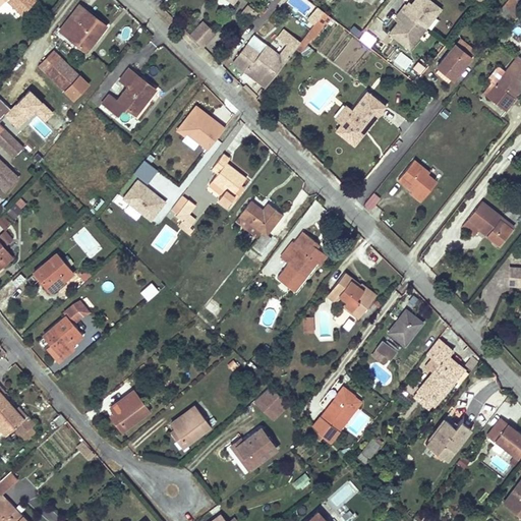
[(22,13),(35,0),(16,0),(12,5),(22,13)]
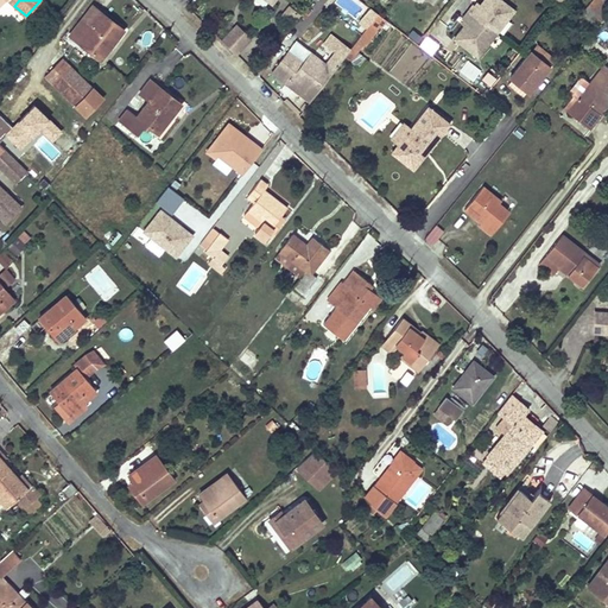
[(358,0),(335,0),(353,16),(362,5),(358,0)]
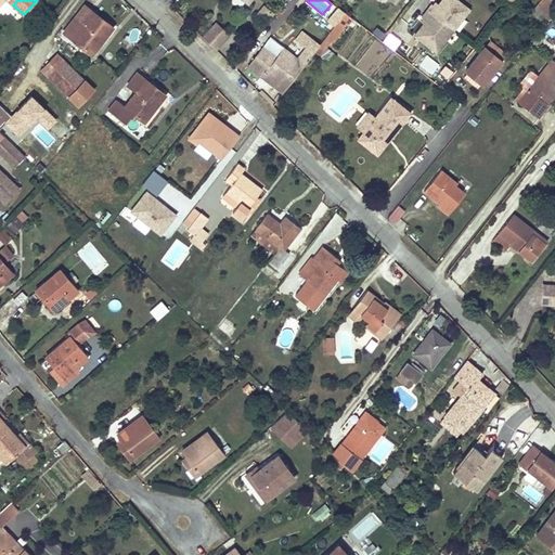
[(453,30),(469,9),(457,0),(441,0),(438,4),(436,8),(434,5),(431,3),(431,4),(426,11),(453,30)]
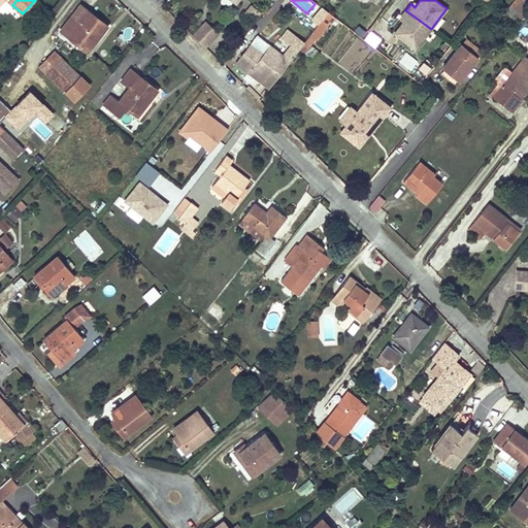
[(512,18),(524,0),(515,0),(505,12),(512,18)]
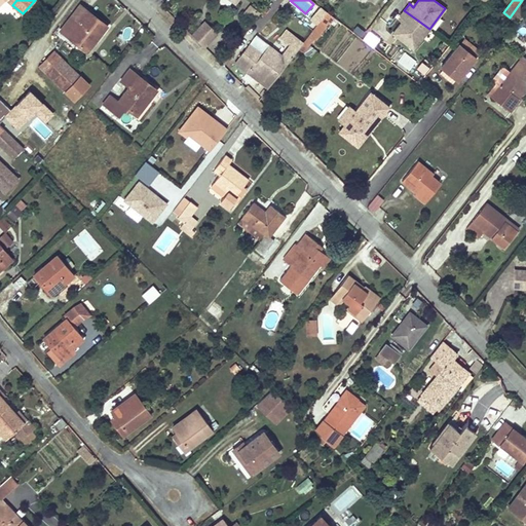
[(92,39),(105,24),(80,5),(61,31),(87,51),(95,41),(92,39)]
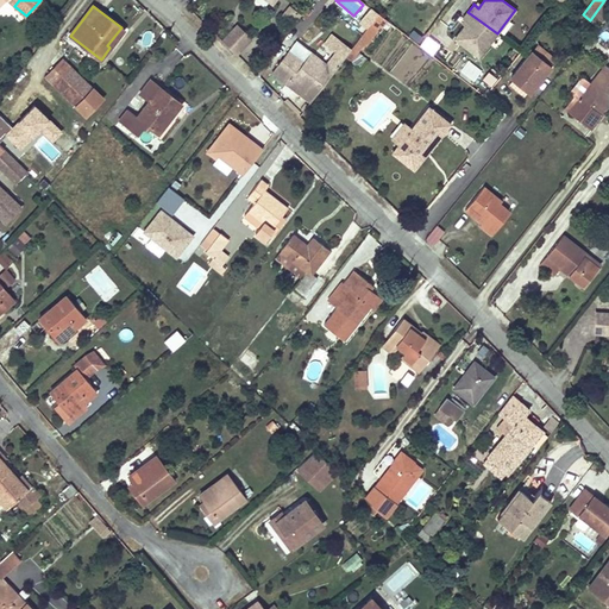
[(293,23),(300,14),(294,11),(290,7),(283,16),(293,23)]
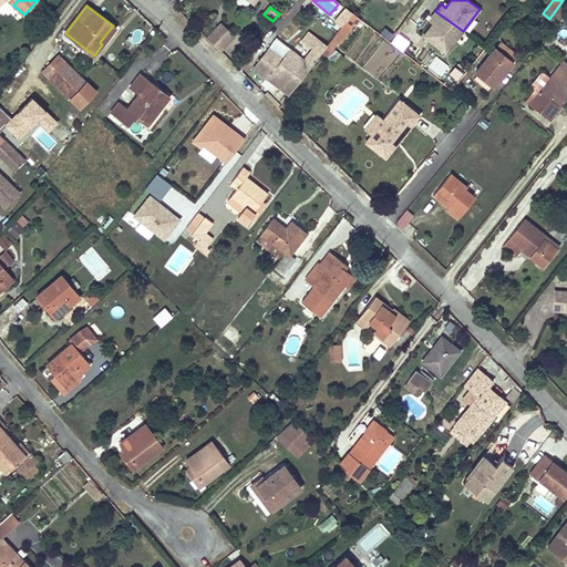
[(342,26),(352,13),(344,7),(334,20),(342,26)]
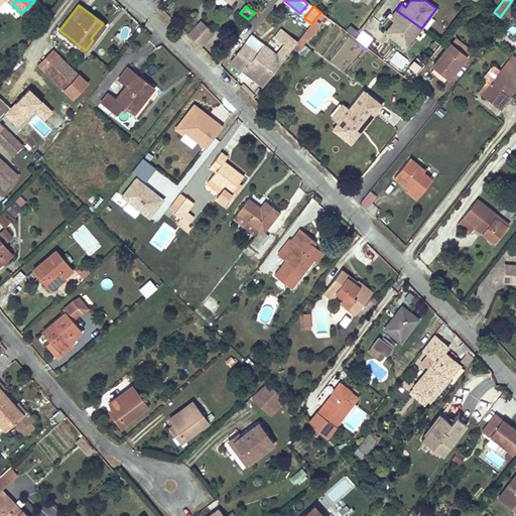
[(405,48),(421,28),(396,10),(392,15),(392,16),(393,17),(396,19),(394,21),(385,32),(405,48)]
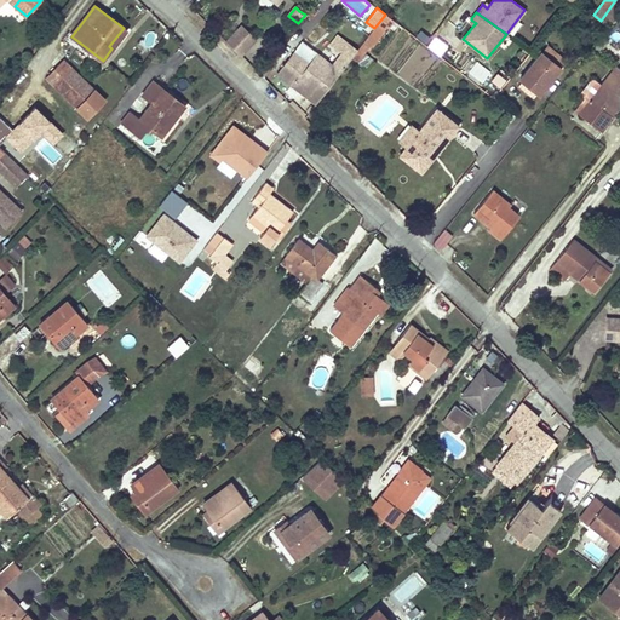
[(371,46),(386,24),(389,27),(394,21),(391,18),(385,13),(380,21),(365,42),(371,46)]
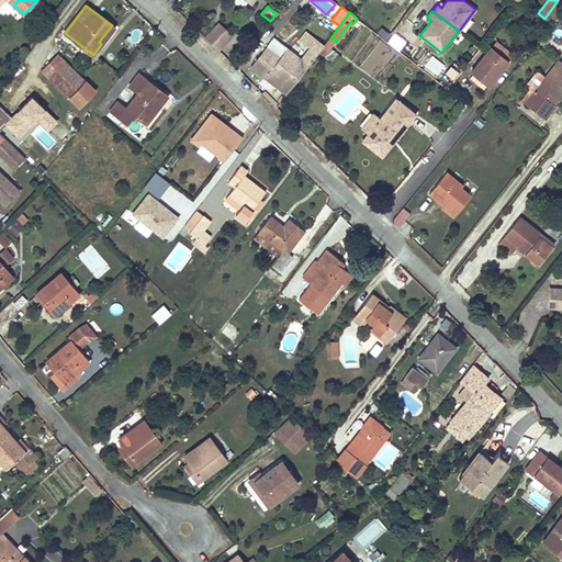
[(218,23),(205,36),(220,51),(233,36),(218,23)]
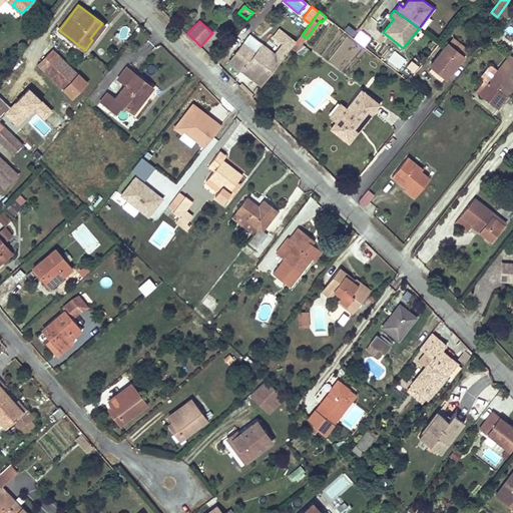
[(92,40),(104,25),(102,23),(90,38),(92,40)]
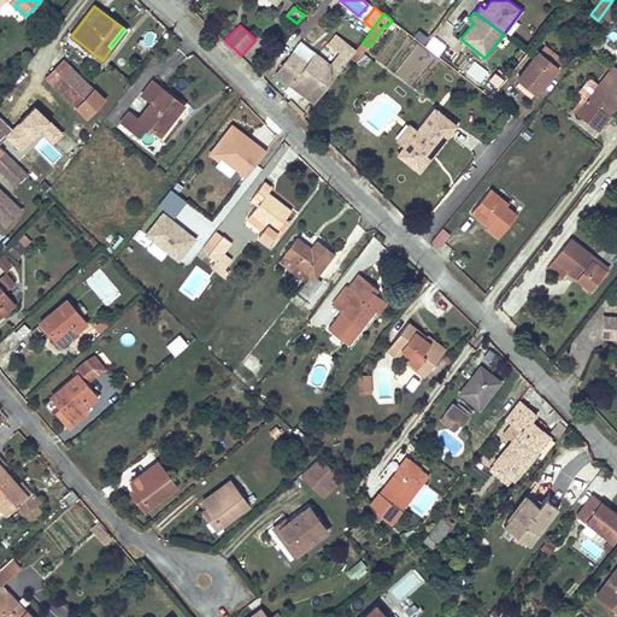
[(434,35),(424,46),(436,56),(446,45),(434,35)]
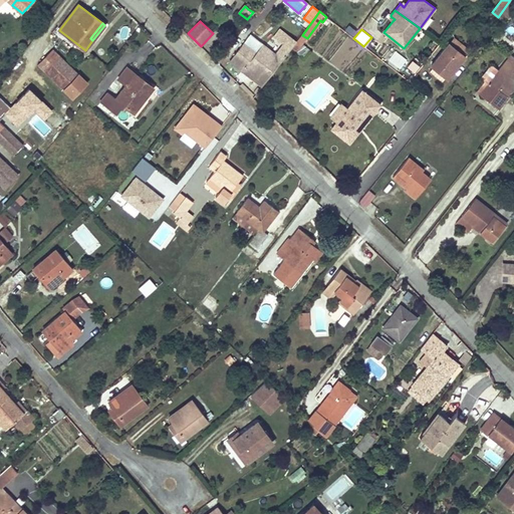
[(296,51),(307,38),(302,35),(292,48),(296,51)]
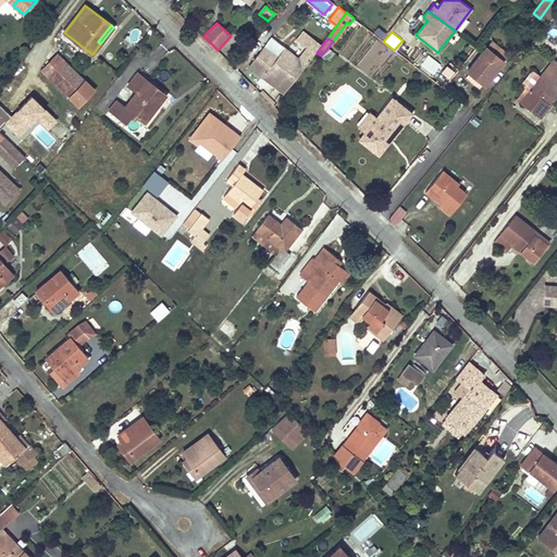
[(508,54),(492,41),(486,47),(503,61),(508,54)]
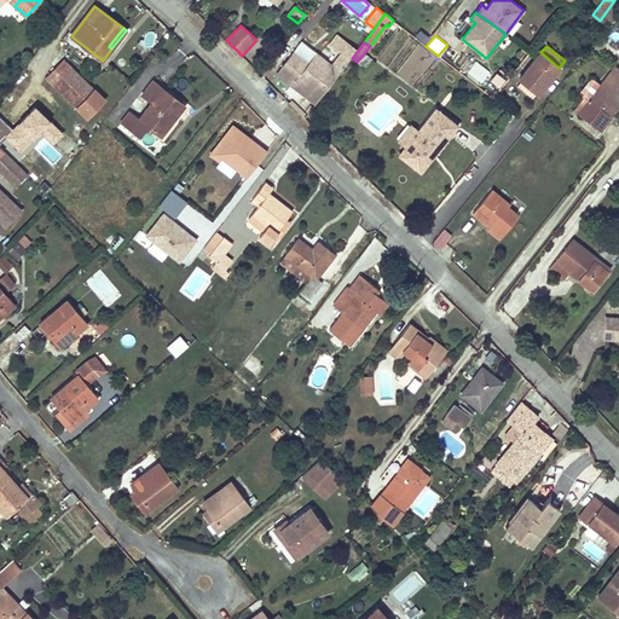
[(308,98),(333,67),(316,53),(307,63),(293,52),(278,70),(294,82),(299,76),(306,82),(300,92),(299,92),(308,98)]
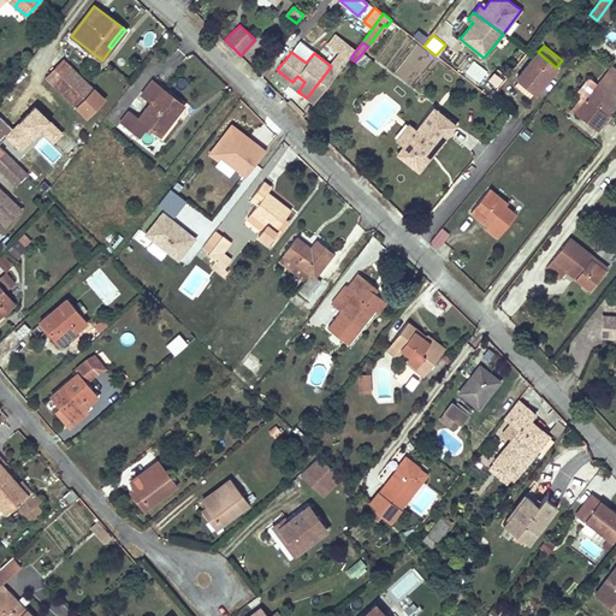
[(535,94),(557,67),(556,67),(538,52),(516,78),(519,80),(534,93),(535,94)]
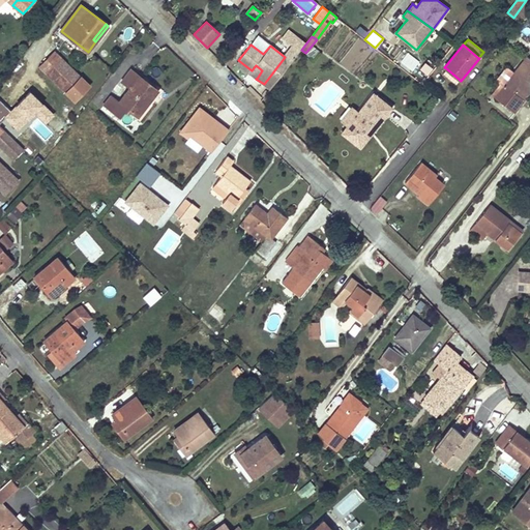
[(56,52),(38,67),(71,101),(88,85),(56,52)]
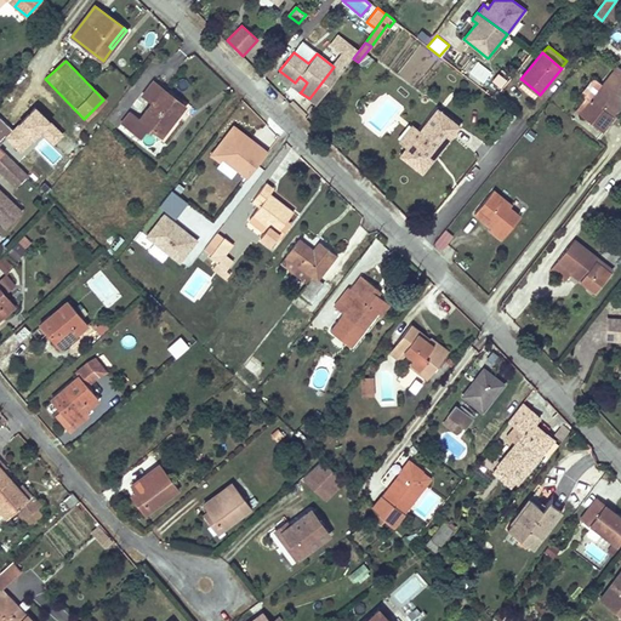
[(620,103),(620,102),(620,68),(616,66),(602,84),(579,114),(602,131),(603,131),(615,118),(614,117),(611,115),(620,103)]
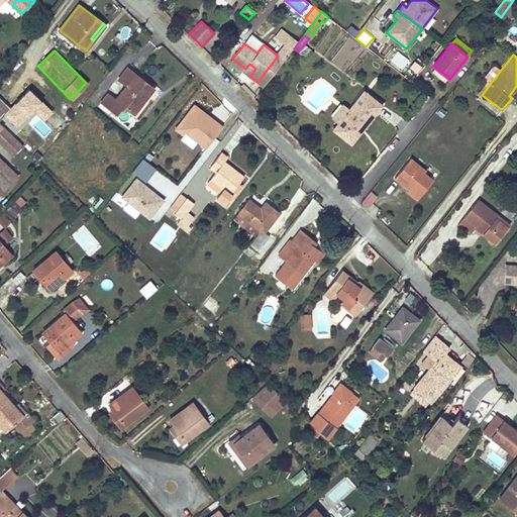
[(245,69),(232,59),(230,62),(249,77),(250,77),(255,69),(249,64),(245,69)]
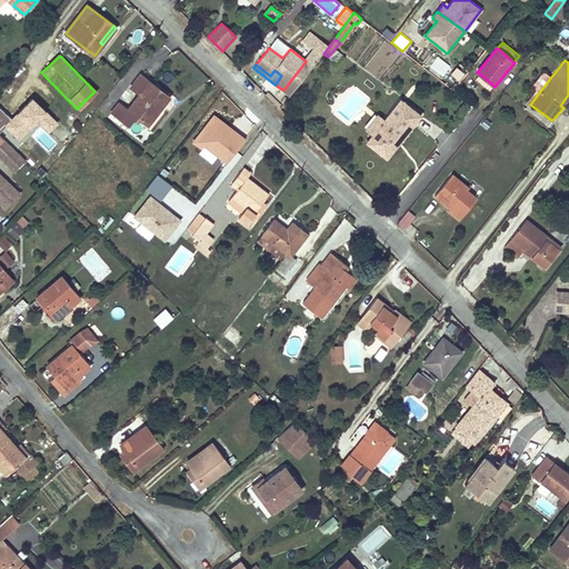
[(530,105),(551,77),(543,71),(532,87),(537,90),(527,101),(530,105)]
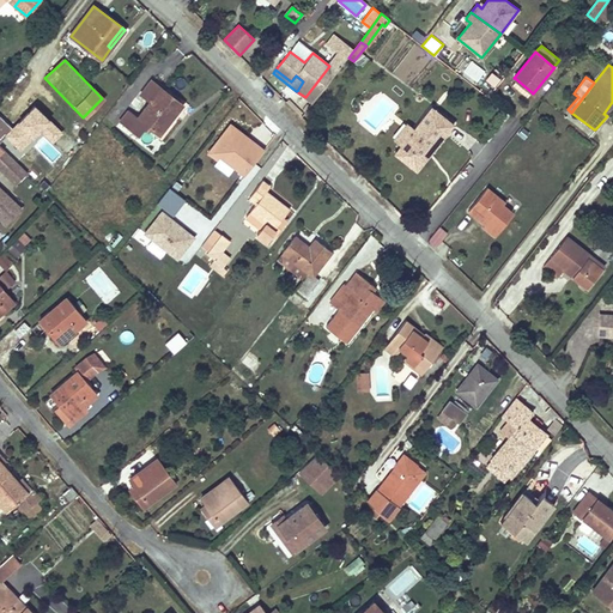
[(532,92),(516,79),(511,85),(527,98),(532,92)]
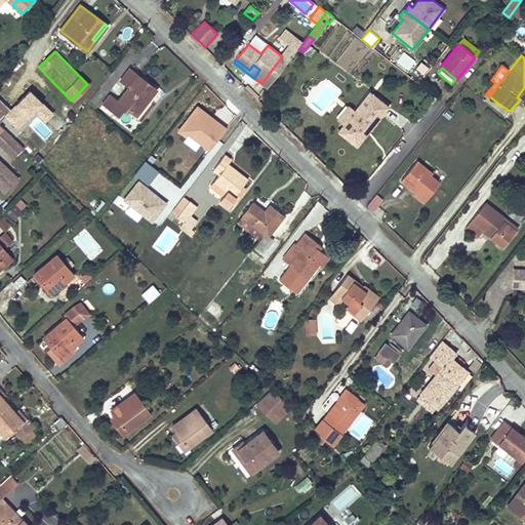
[(143,104),(154,87),(129,69),(121,80),(129,87),(118,101),(110,94),(103,105),(118,116),(126,107),(136,115),(145,105),(143,104)]
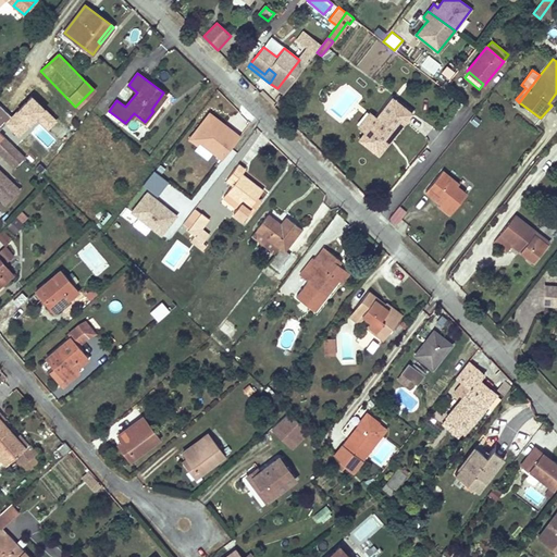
[(153,111),(165,95),(163,93),(151,110),(153,111)]
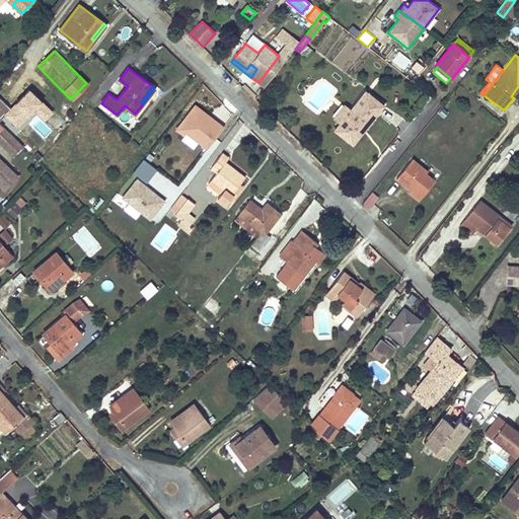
[(365,128),(383,105),(366,91),(351,110),(341,123),(335,130),(342,136),(344,134),(352,140),(363,126),(365,128)]
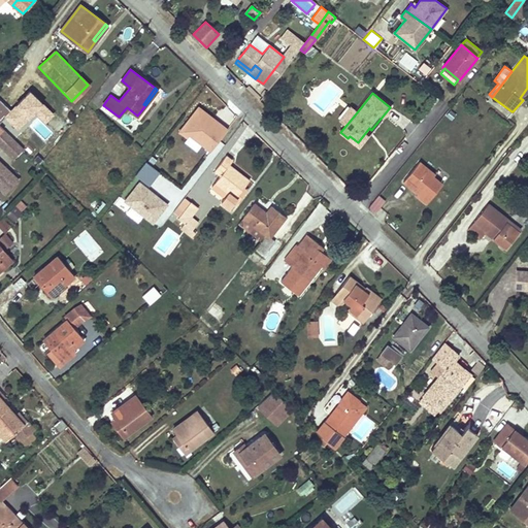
[(228,127),(199,105),(182,130),(189,135),(209,151),(228,127)]
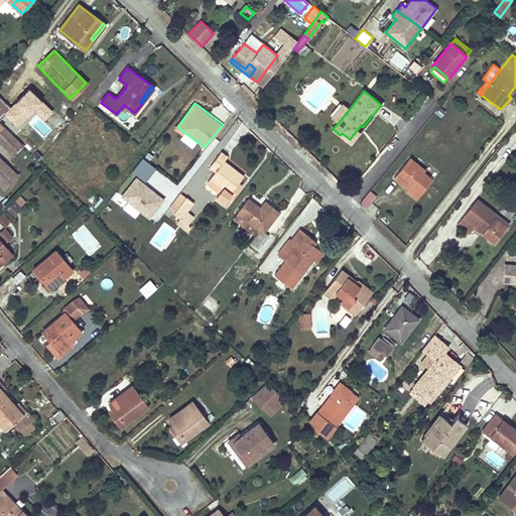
[(339,122),(349,110),(343,105),(333,118),(339,122)]
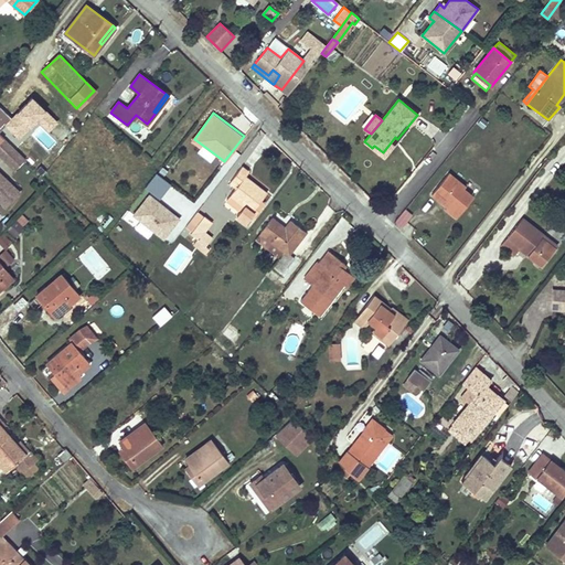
[(384,157),(397,139),(395,137),(383,152),(374,146),(372,148),(384,157)]
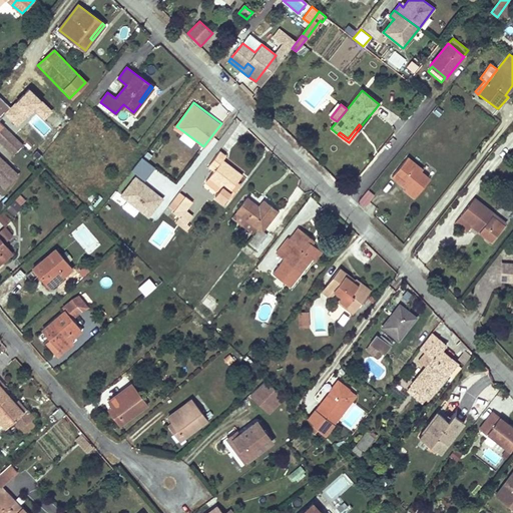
[(4,125),(0,129),(0,140),(14,154),(23,144),(19,141),(14,136),(4,125)]
